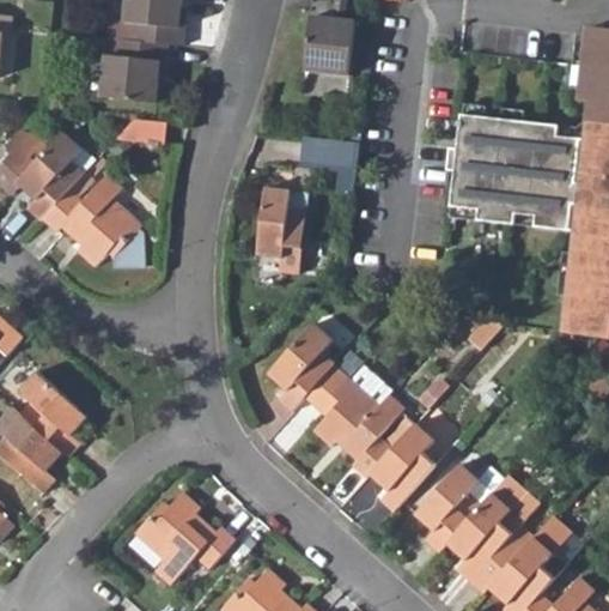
[(129,11),(127,29),(166,32),(180,34),(182,14),(176,13),(177,0),(122,0),(122,10),(121,10),(129,11)]
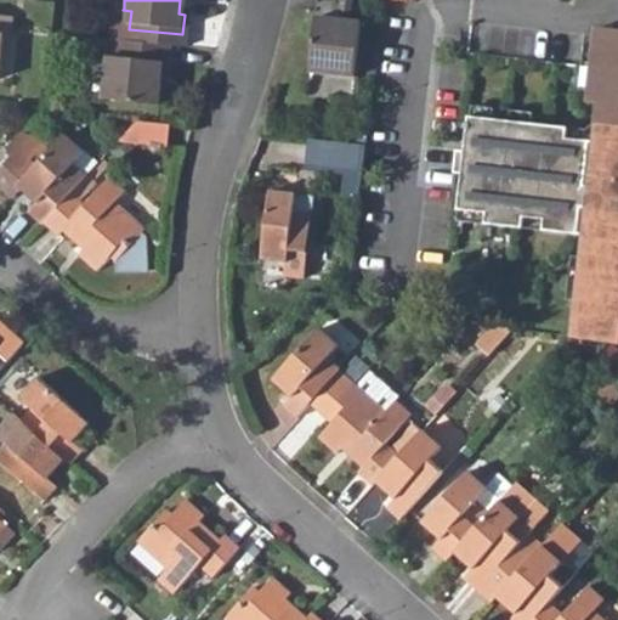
[(336,0),(334,17),(345,18),(347,0),(336,0)]
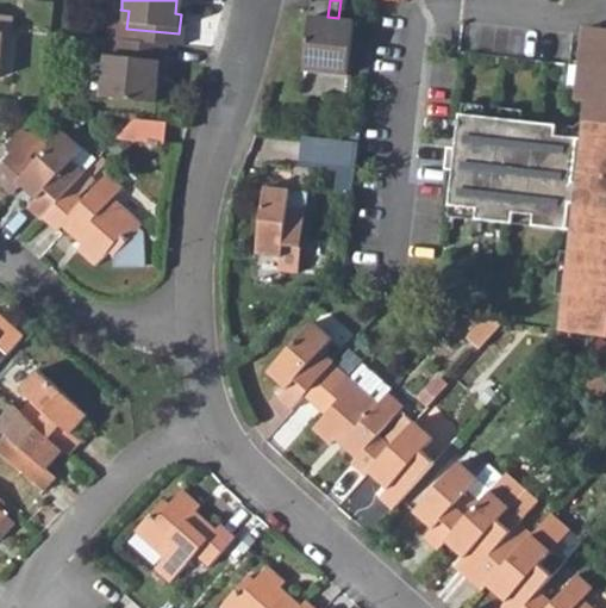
[(122,10),(105,7),(104,26),(114,28),(126,29),(129,11),(120,10),(122,10)]
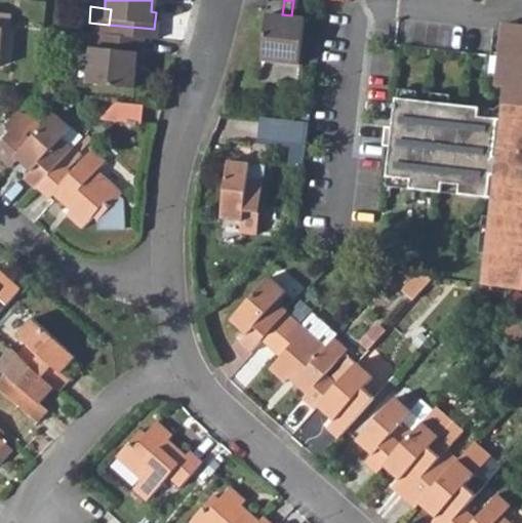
[(282,14),(267,12),(262,58),(297,63),(303,16),(291,15),(282,14)]
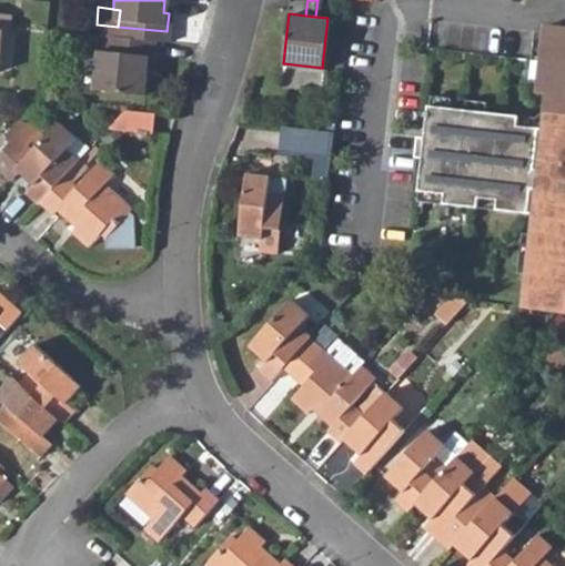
[(152,48),(154,30),(118,27),(107,26),(106,39),(97,39),(92,81),(143,86),(144,64),(147,47),(152,48)]
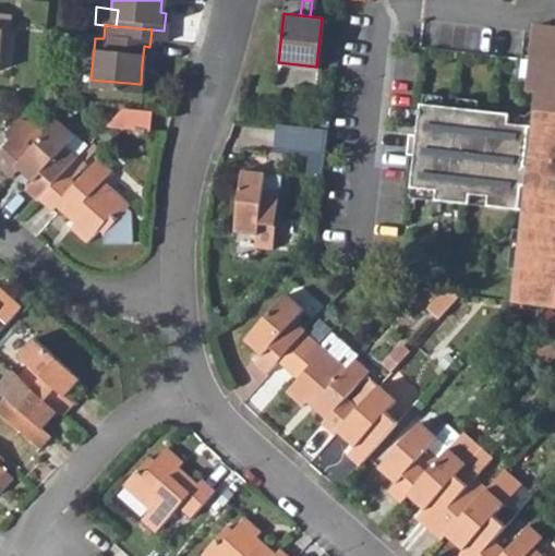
[(13,29),(4,28),(1,64),(10,64),(13,29)]
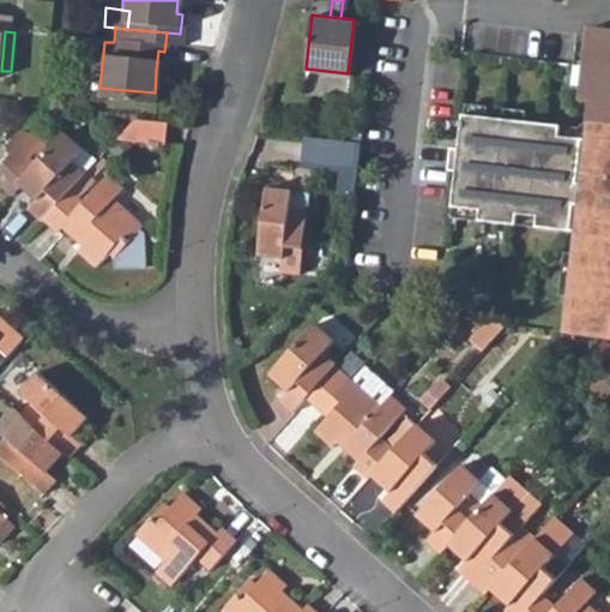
[(609,339),(609,36),(595,36),(591,127),(460,113),(447,214),(572,232),(561,330),(609,339)]
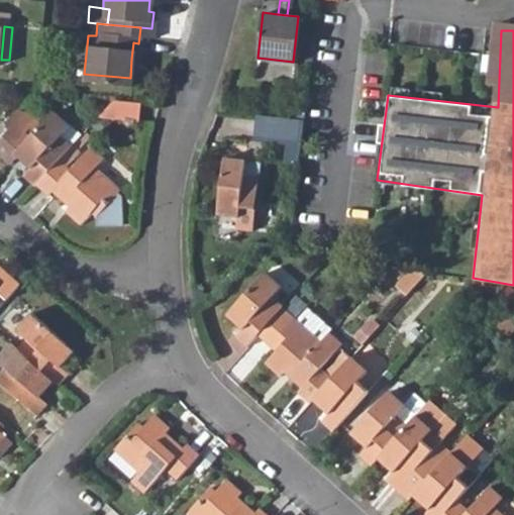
[(106,95),(104,113),(138,117),(140,99),(106,95)]
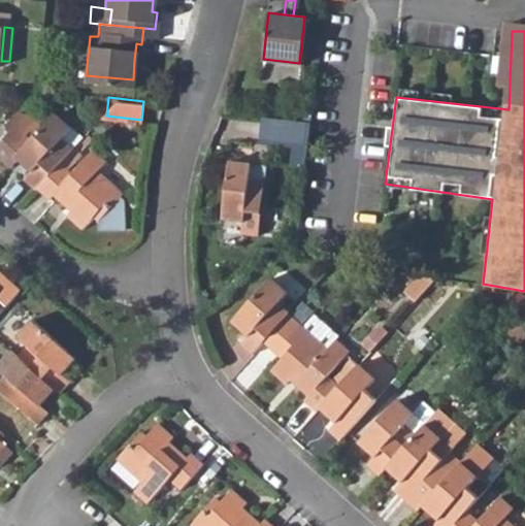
[(15,170),(27,182),(29,179),(51,155),(64,140),(56,132),(64,121),(47,105),(8,146),(20,157),(23,155),(27,158),(15,170)]
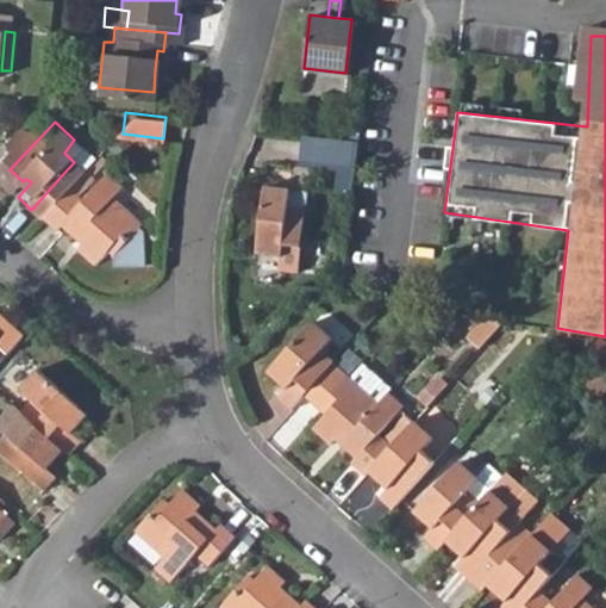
[(355,167),(358,136),(304,131),(301,161),(355,167)]
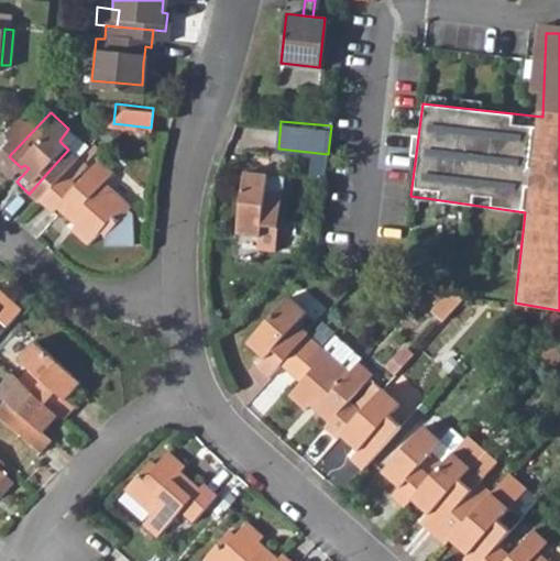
[(66,176),(54,165),(31,191),(45,205),(50,199),(62,210),(69,202),(75,207),(67,215),(63,221),(78,235),(90,221),(97,228),(122,200),(95,174),(102,164),(89,151),(66,176)]
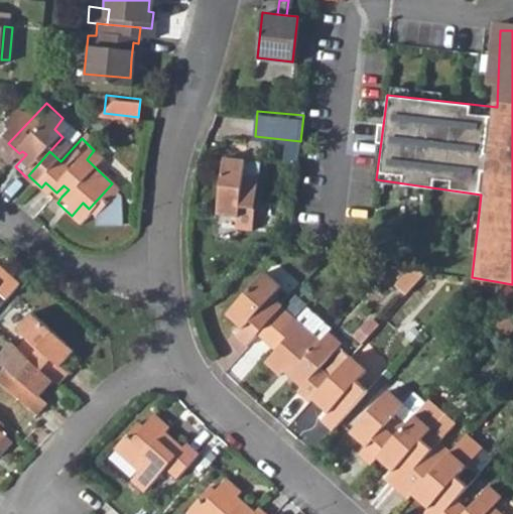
[(247,158),(222,155),(215,210),(230,213),(231,208),(236,209),(234,226),(250,228),(257,172),(245,171),(247,158)]
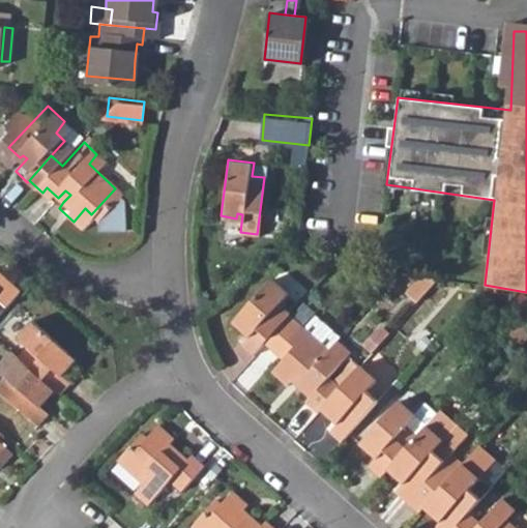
[(58,198),(63,202),(70,195),(65,191),(58,198)]
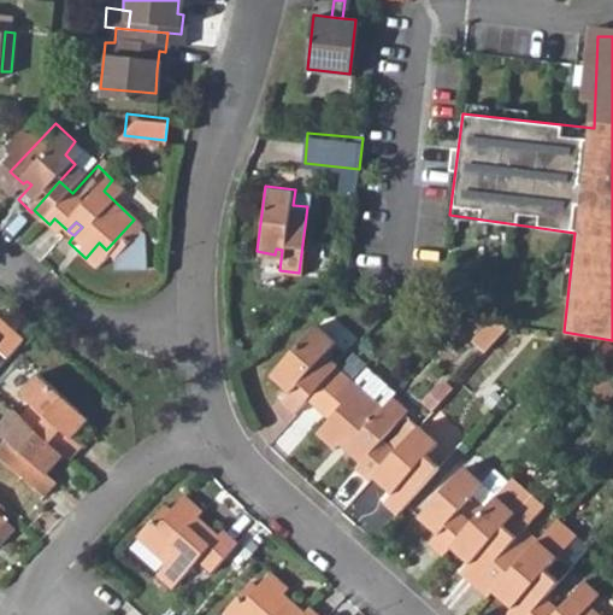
[(0,343),(10,352),(23,338),(0,316),(0,343)]
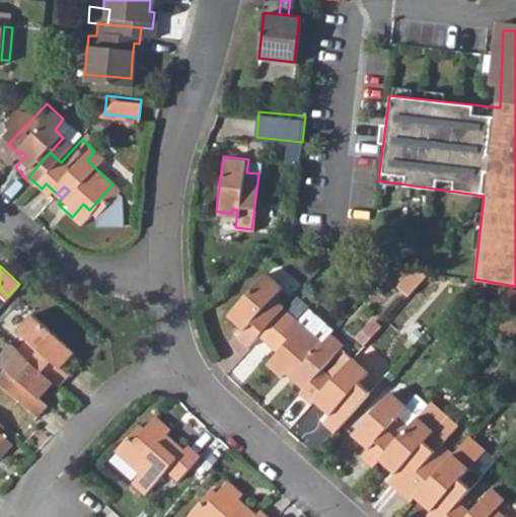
[(394,284),(406,294),(425,273),(386,267),(382,271),(391,279),(394,277),(397,280),(394,284)]
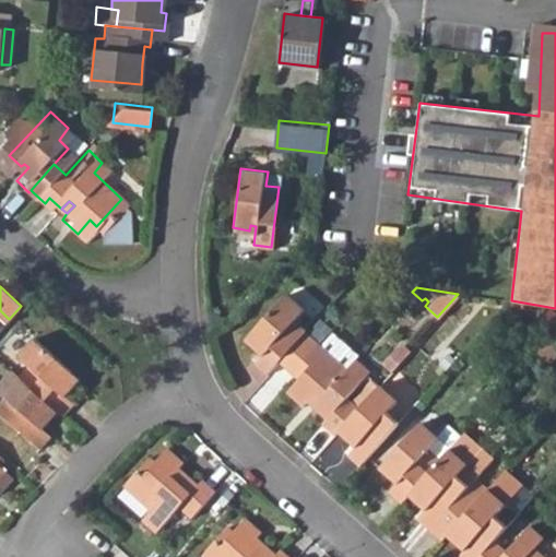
[(263,374),(278,358),(291,370),(316,343),(303,330),(294,321),(304,310),(284,293),(243,338),(255,348),(258,346),(262,350),(251,363),(263,374)]
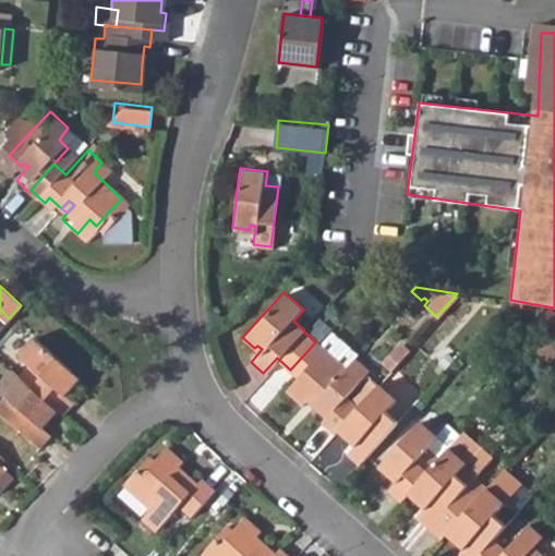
[(554,350),(554,325),(534,349),(547,360),(554,350)]
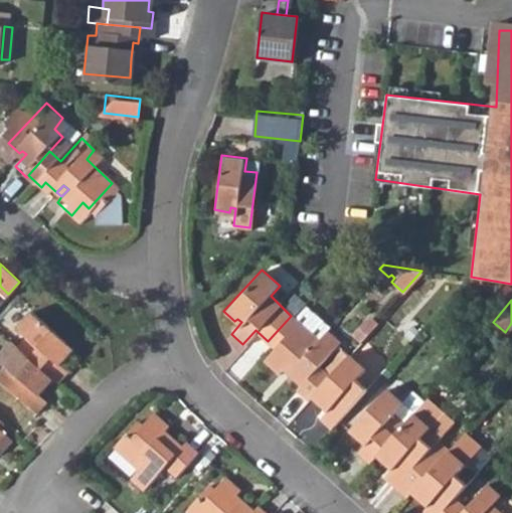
[(26,339),(18,348),(51,380),(57,385),(67,374),(54,363),(58,358),(61,362),(72,349),(32,312),(15,330),(26,339)]
